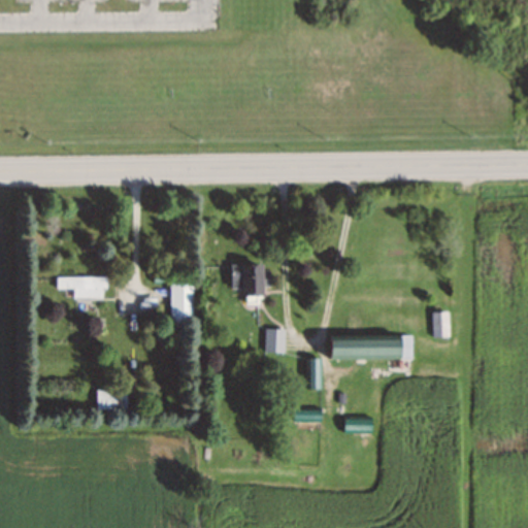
[(261,265),(230,265),(230,289),(241,289),(241,298),(261,298),(261,265)]
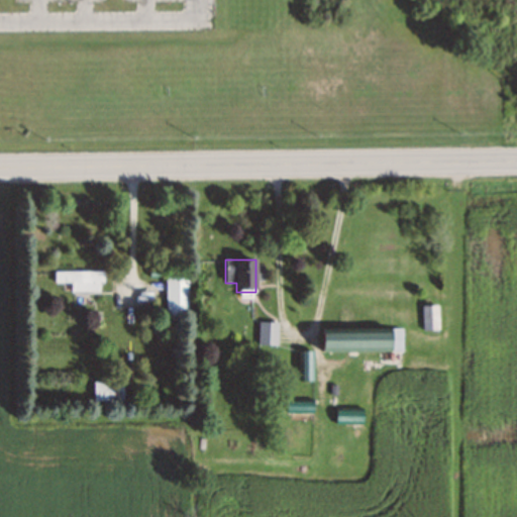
[(71,292),(102,292),(102,271),(54,271),(54,284),(71,284),(71,292)]
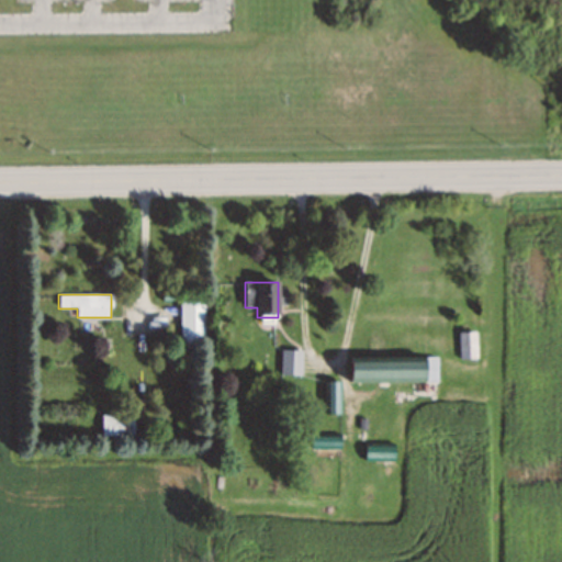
[(180,348),(204,348),(204,300),(180,300),(180,348)]
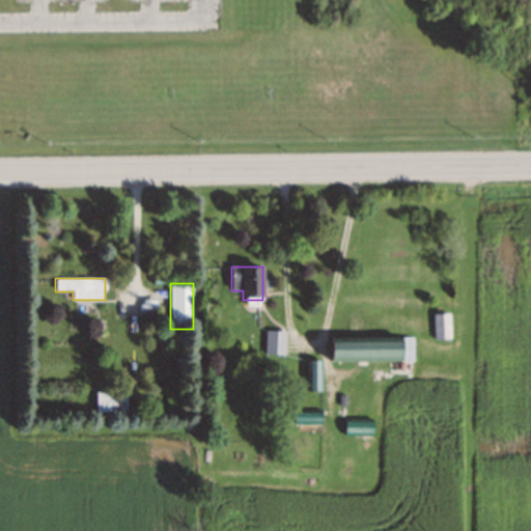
[(451,339),(451,314),(434,314),(434,339),(451,339)]
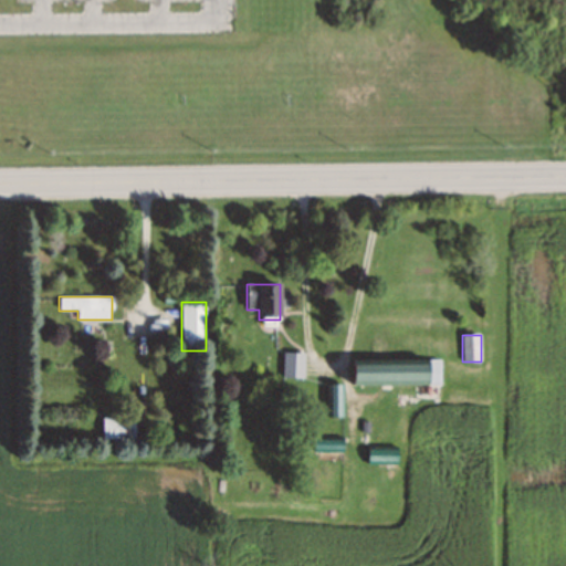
[(352,360),(352,386),(441,386),(441,360),(352,360)]
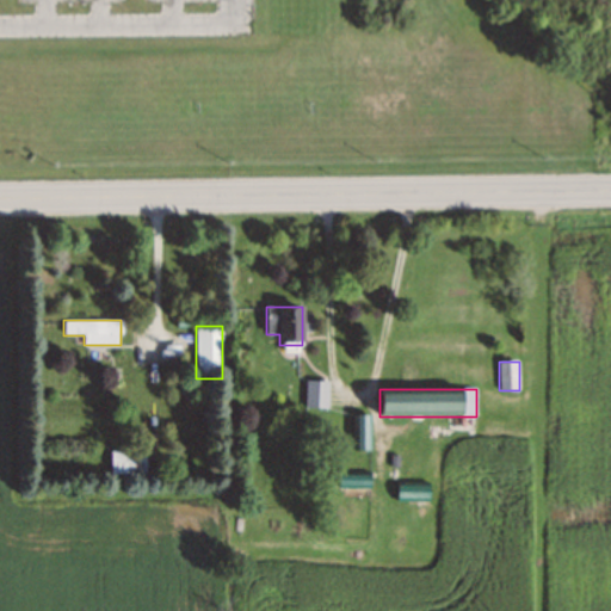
[(370,451),(370,415),(353,415),(353,451),(370,451)]
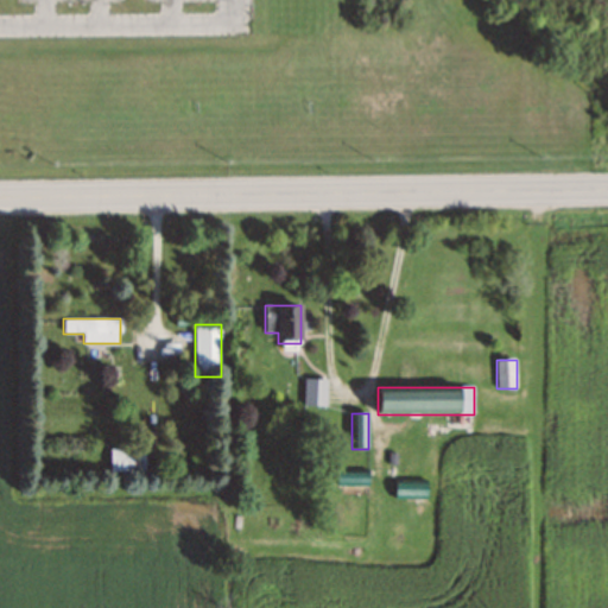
[(109,470),(145,470),(145,448),(109,448),(109,470)]
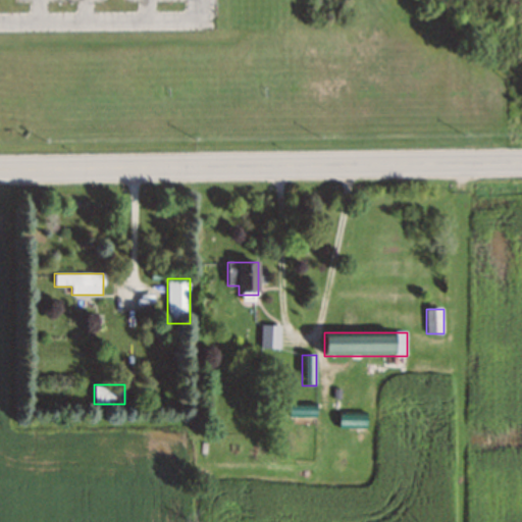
[(290,406),(290,417),(315,417),(315,406),(290,406)]
